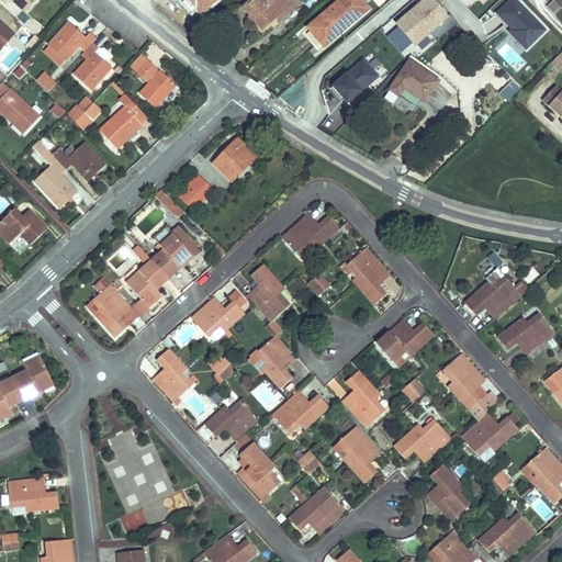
[(37,0),(12,0),(26,13),(37,0)]
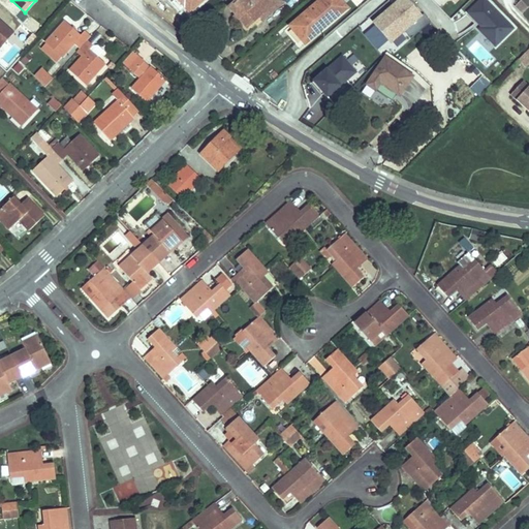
[(268,0),(238,0),(229,7),(249,29),(266,13),(263,11),(273,4),(268,0)]
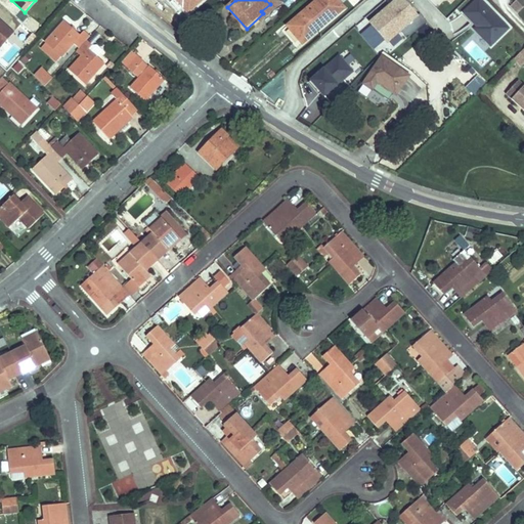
[(313,30),(315,33),(344,8),(337,0),(317,0),(301,14),(303,17),(290,29),(288,26),(281,31),(297,48),(302,43),(300,41),(313,30)]
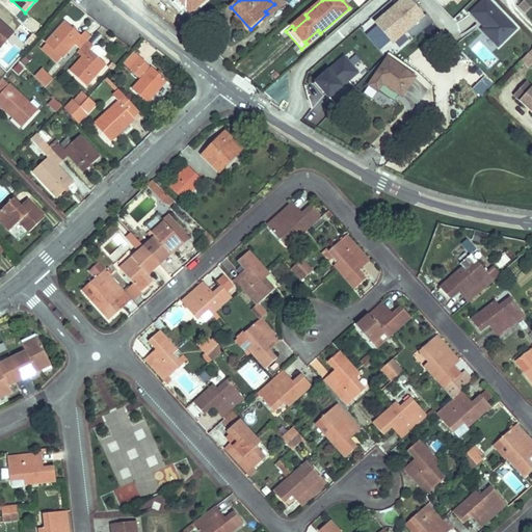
[(424,17),(408,0),(402,0),(376,23),(391,40),(393,43),(424,17)]
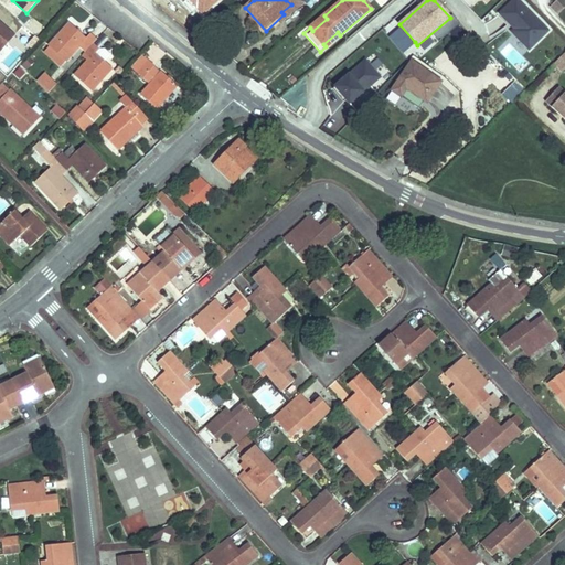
[(547,31),(518,0),(513,0),(500,13),(515,29),(512,32),(529,49),(547,31)]
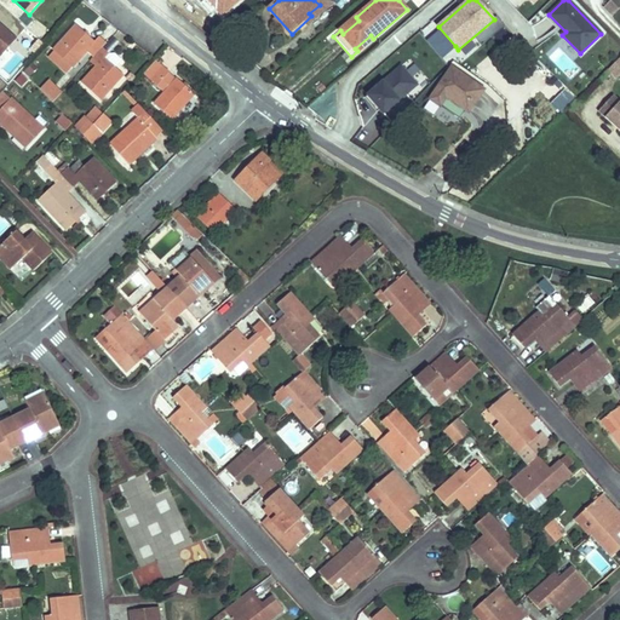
[(612,17),(619,7),(619,6),(613,0),(610,0),(603,7),(612,17)]
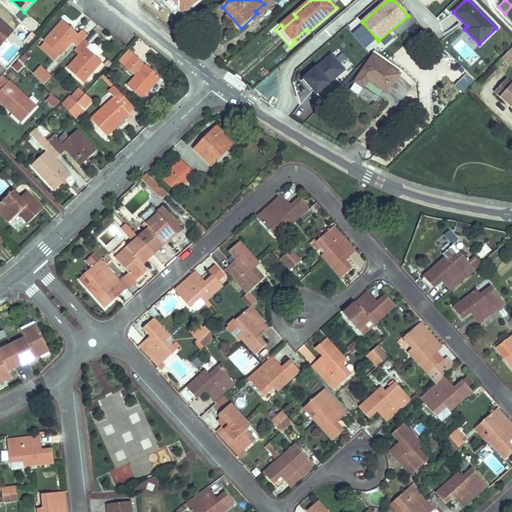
[(255,11),(257,13),(265,6),(264,4),(255,11)]
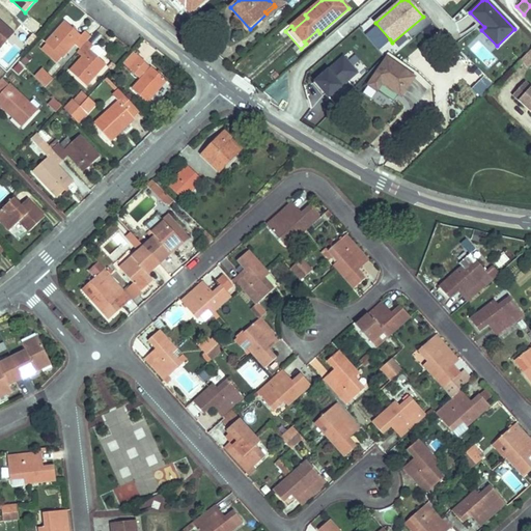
[(305,15),(292,25),(291,26),(294,29),(307,18),(305,15)]
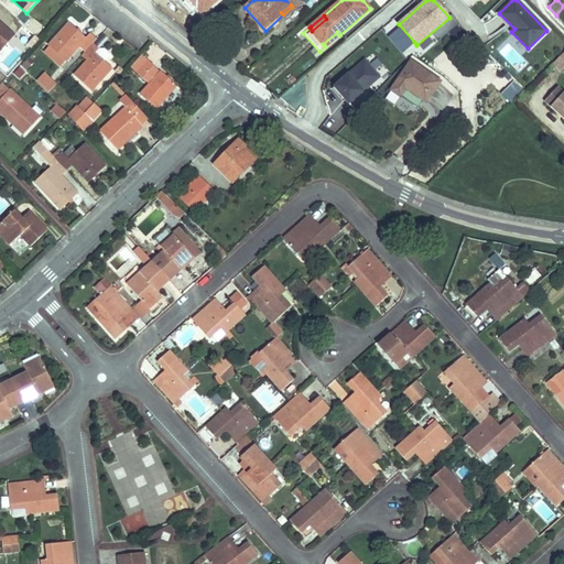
[(0,52),(9,42),(8,42),(14,35),(0,22),(0,52)]
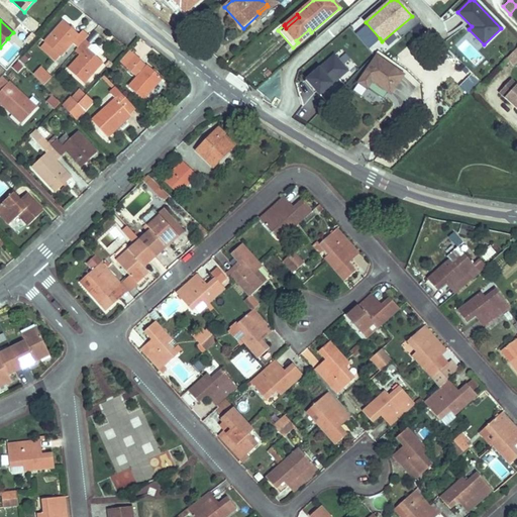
[(73,43),(78,48),(85,39),(89,36),(83,30),(79,34),(64,20),(44,41),(61,57),(73,43)]
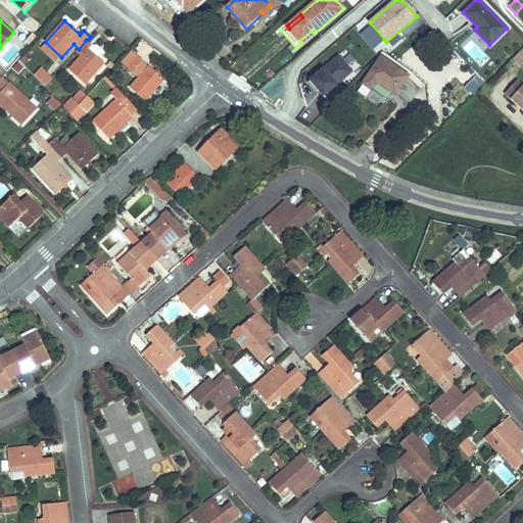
[(384,39),(370,22),(363,28),(377,45),(384,39)]
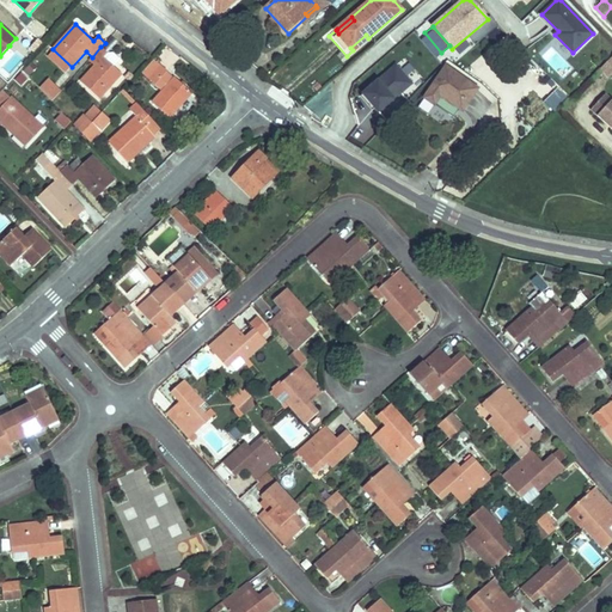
[(350,48),(353,50),(368,38),(366,35),(350,48)]
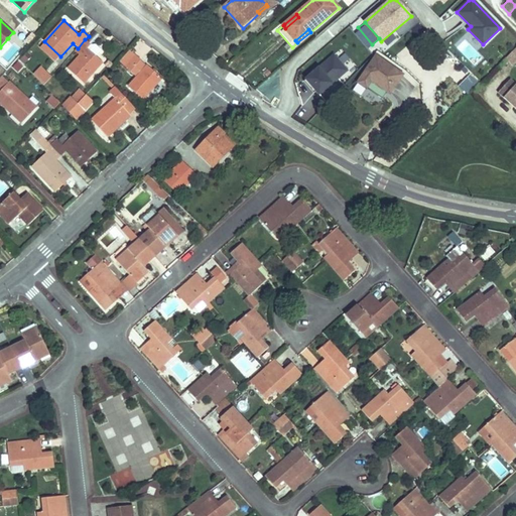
[(29,30),(23,36),(30,43),(36,37),(29,30)]
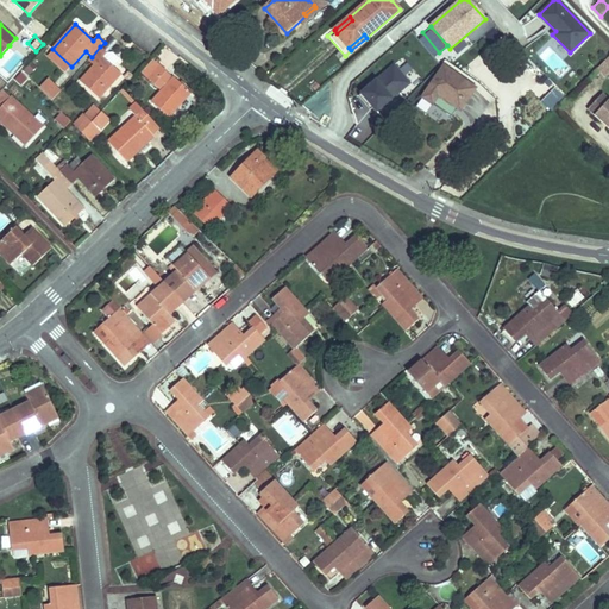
[(110,38),(100,46),(107,52),(115,43),(110,38)]
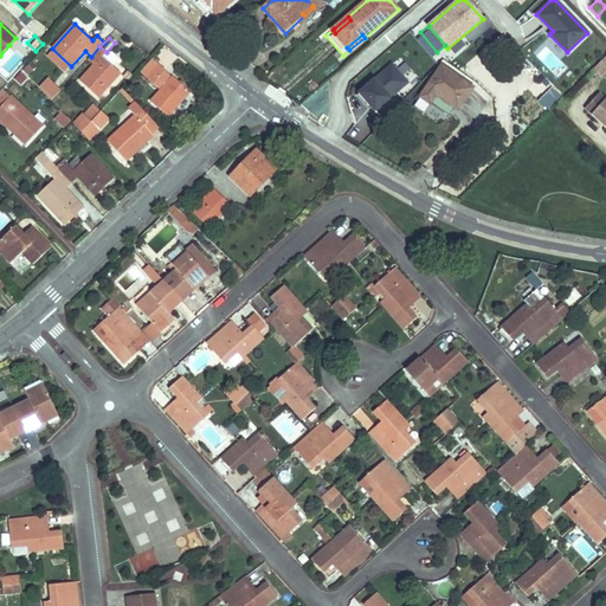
[(17,55),(25,63),(36,51),(27,43),(17,55)]
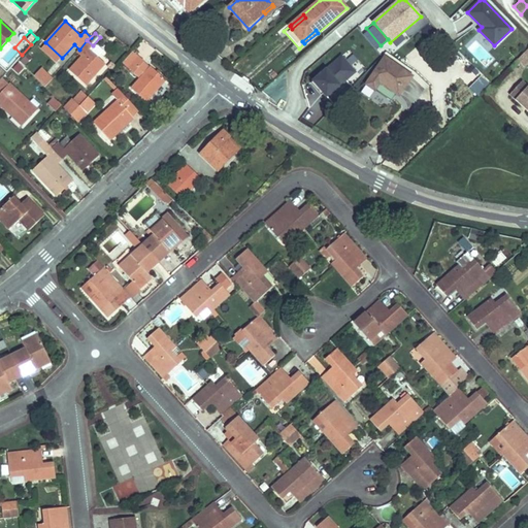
[(87,40),(79,50),(76,53),(81,57),(70,70),(86,85),(104,63),(98,58),(90,50),(93,45),(87,40)]
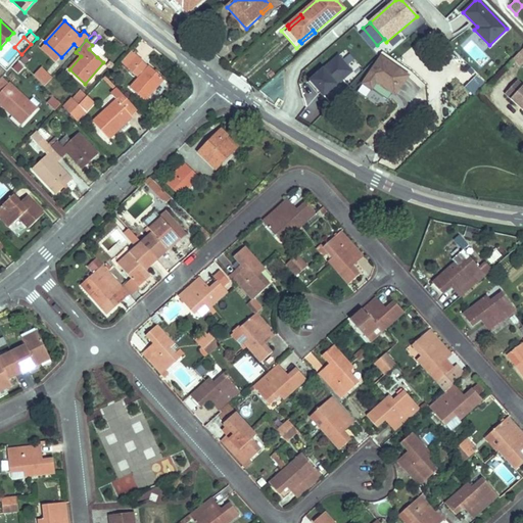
[(61,57),(46,43),(41,49),(55,62),(61,57)]
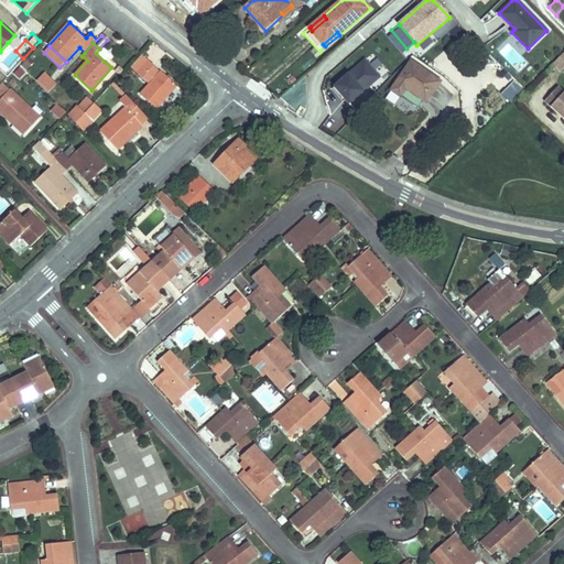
[(105,49),(99,49),(96,53),(105,62),(111,54),(105,49)]
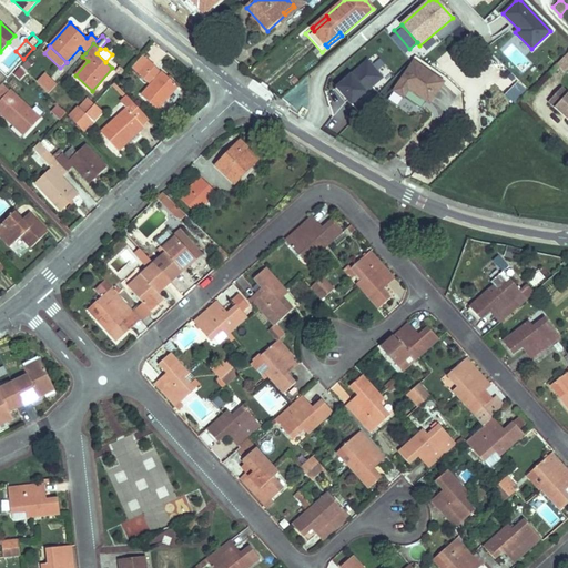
[(567,52),(557,63),(565,72),(567,69),(567,52)]
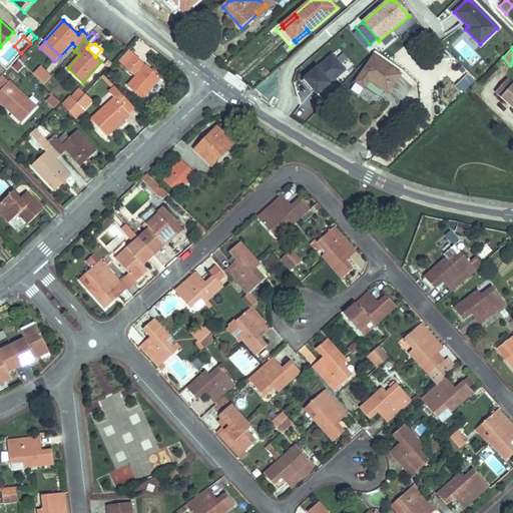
[(129,71),(135,76),(127,85),(142,99),(161,78),(146,64),(145,65),(139,61),(140,60),(130,51),(120,62),(130,71),(129,71)]
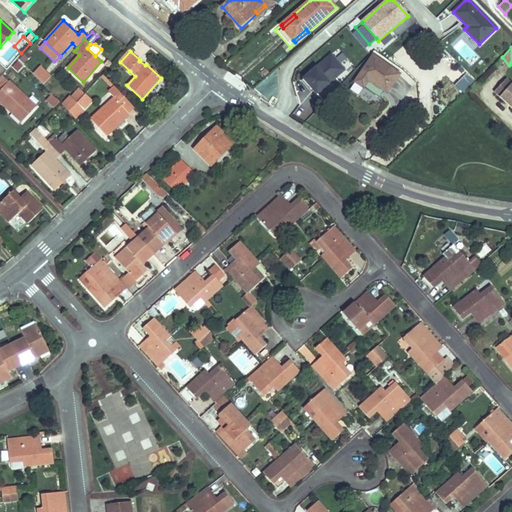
[(302,79),(323,103),(343,85),(337,78),(346,70),(331,53),(302,79)]
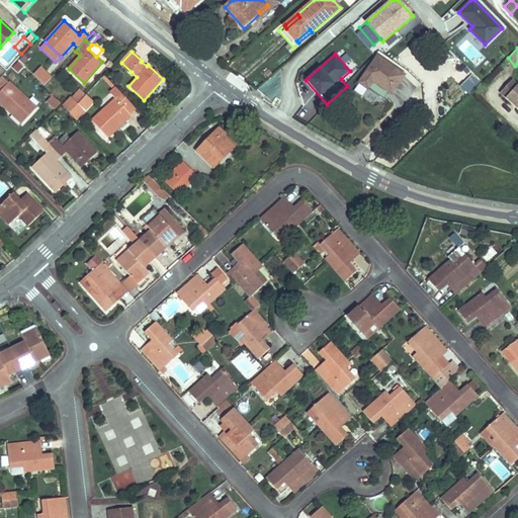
[(392,93),(404,75),(377,57),(359,83),(383,99),(390,92),(392,93)]
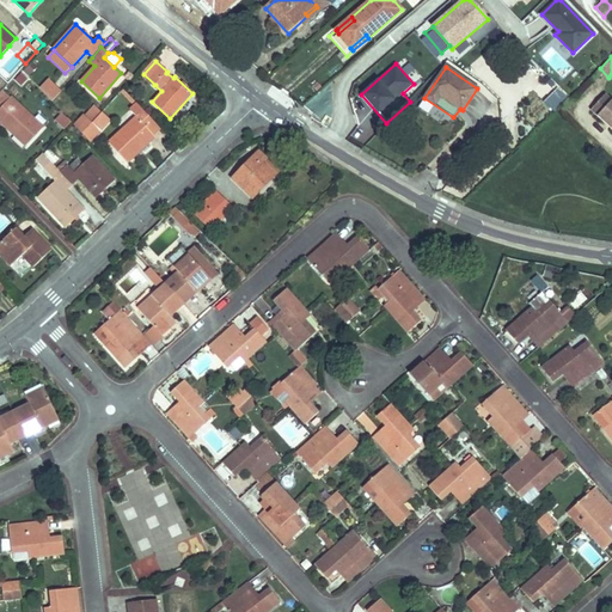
[(13,79),(20,86),(28,79),(19,72),(13,79)]
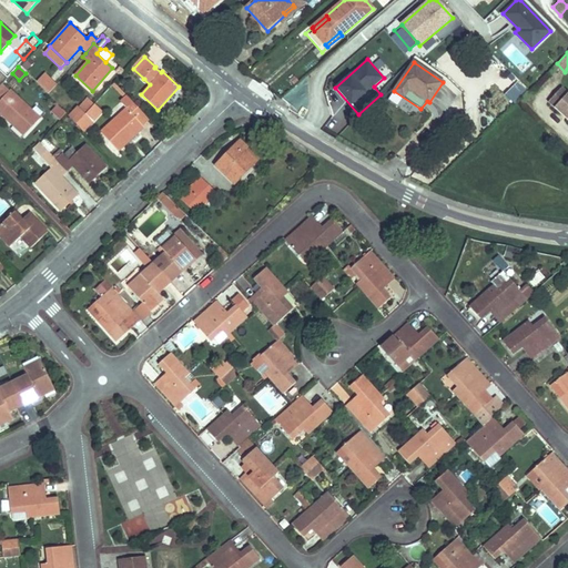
[(48,94),(56,85),(44,75),(38,82),(48,94)]
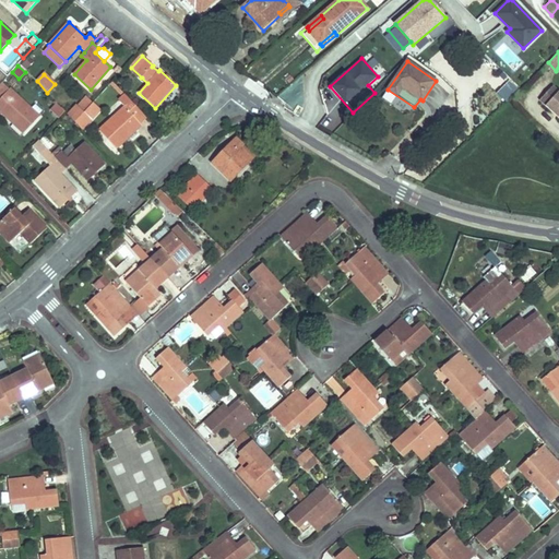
[(0,99),(10,88),(3,82),(0,85),(0,99)]
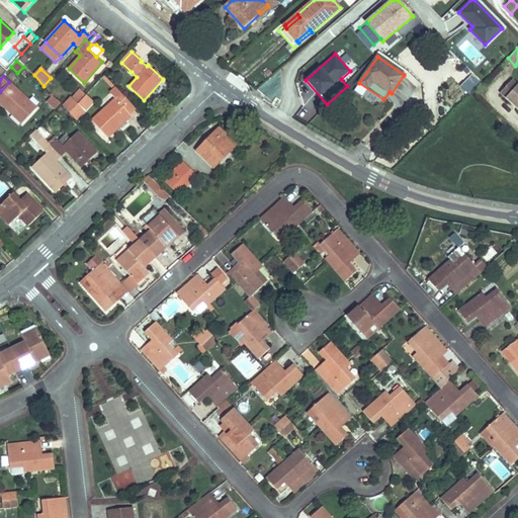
[(517,109),(517,84),(512,79),(500,93),(517,109)]
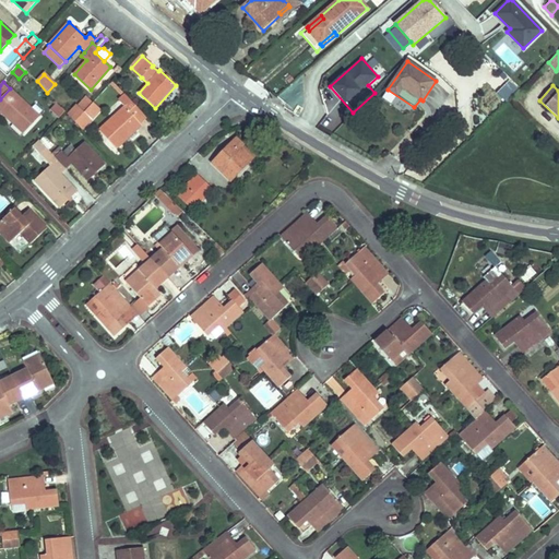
[(39,117),(10,88),(0,99),(0,110),(24,133),(39,117)]
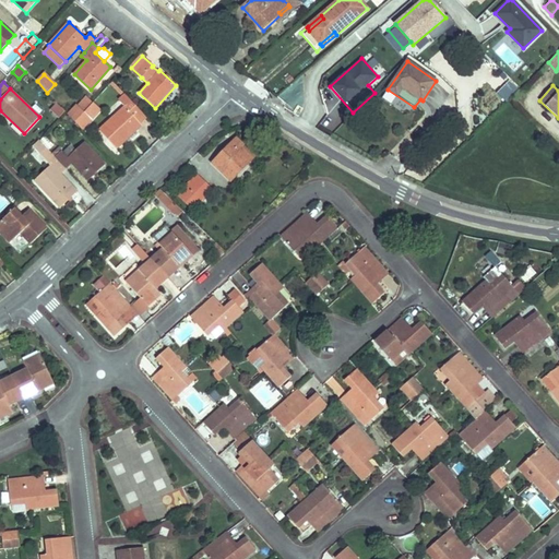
[(146,117),(125,95),(119,100),(125,107),(98,130),(117,150),(143,126),(140,123),(146,117)]
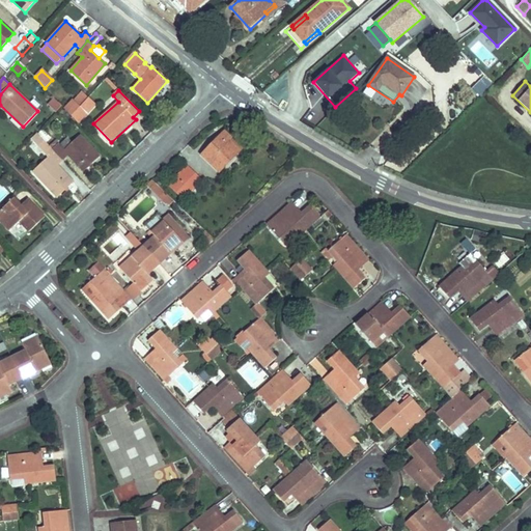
[(74,101),(80,107),(88,98),(82,92),(74,101)]
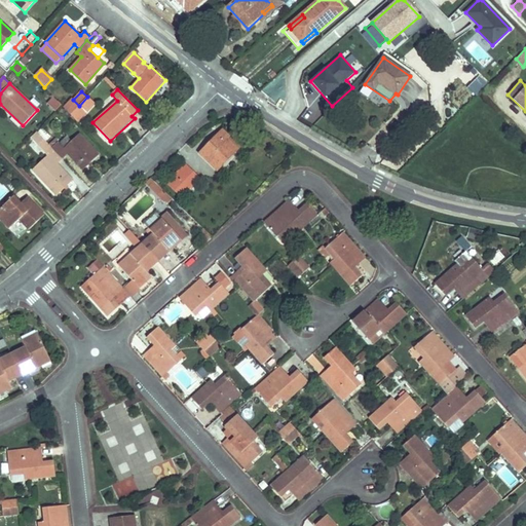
[(86,112),(95,103),(87,97),(79,106),(86,112)]
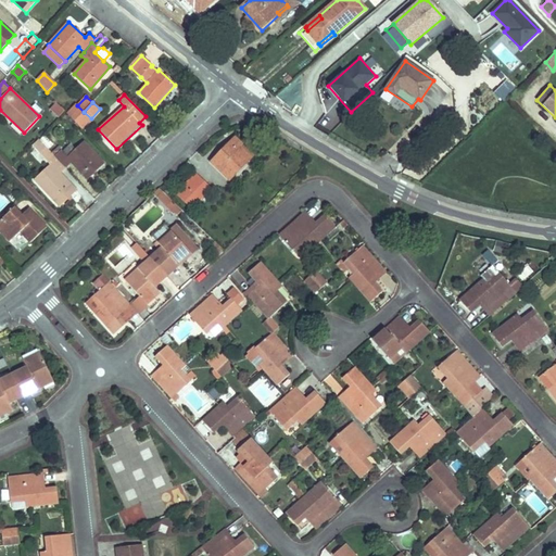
[(59,104),(51,111),(58,118),(65,111),(59,104)]
